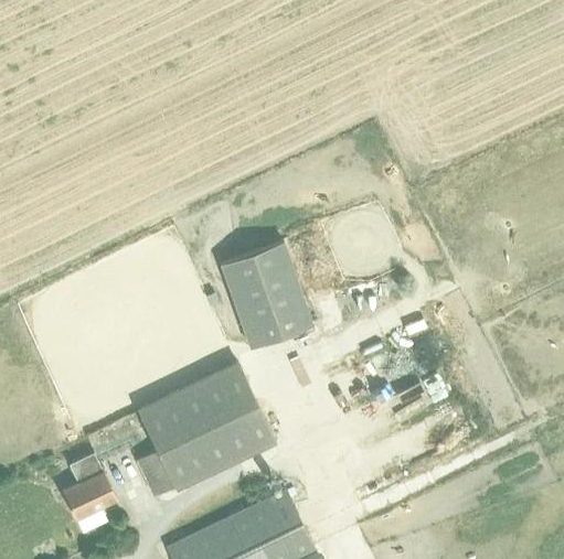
[(222,267),(252,351),(315,329),(285,245),(222,267)]
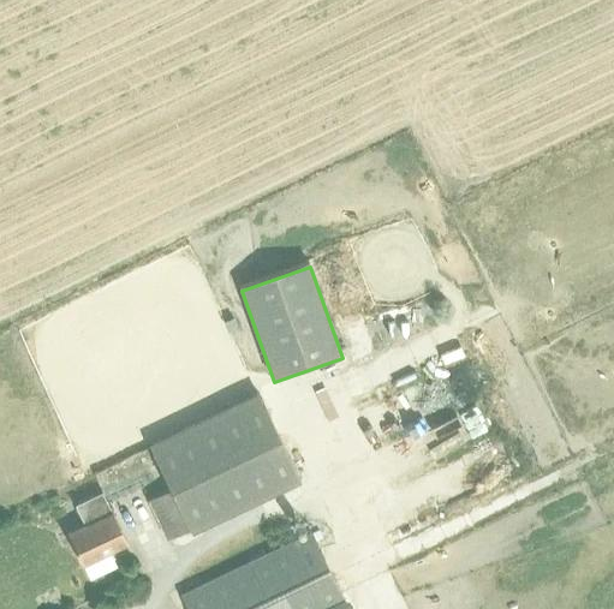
[(435,366),(442,382),(460,374),(453,358),(435,366)]
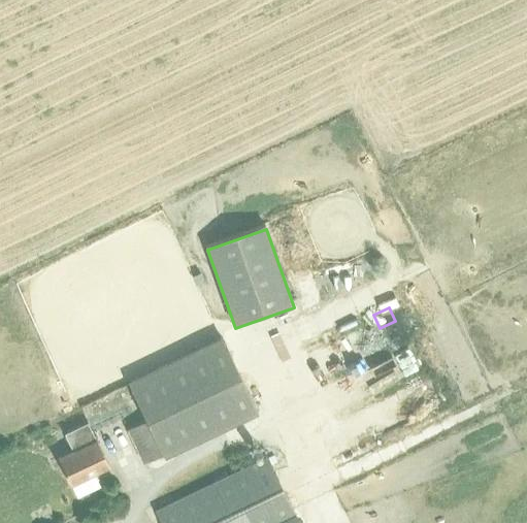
[(368,383),(420,361),(407,331),(362,351),(359,344),(348,349),(353,361),(358,358),(368,383)]
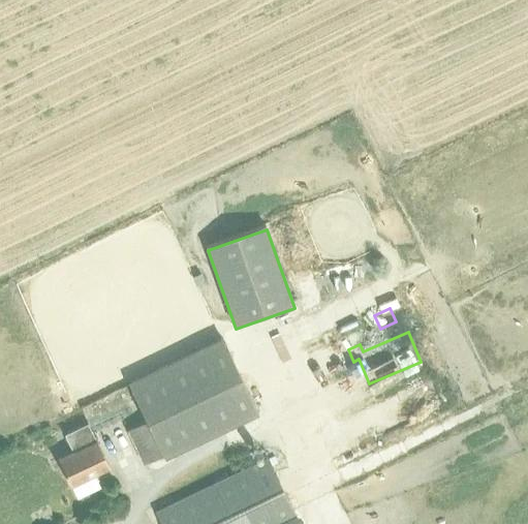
[(130,388),(148,425),(129,434),(145,468),(164,459),(165,462),(259,418),(223,342),(130,388)]
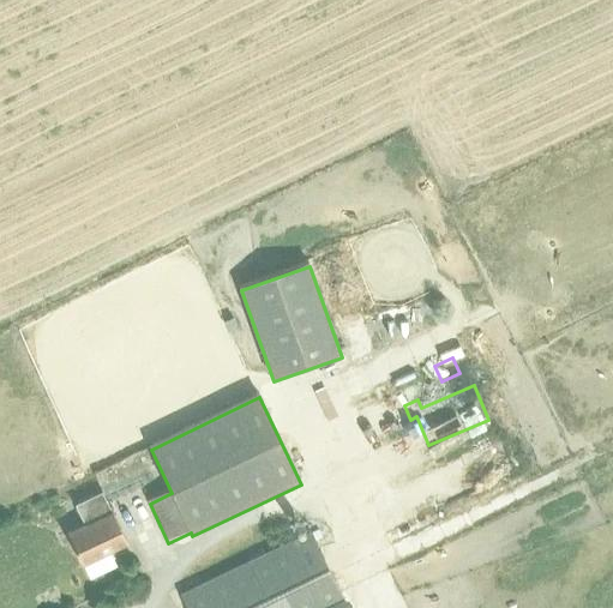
[(70,537),(84,567),(128,547),(113,516),(103,497),(77,509),(86,529),(70,537)]
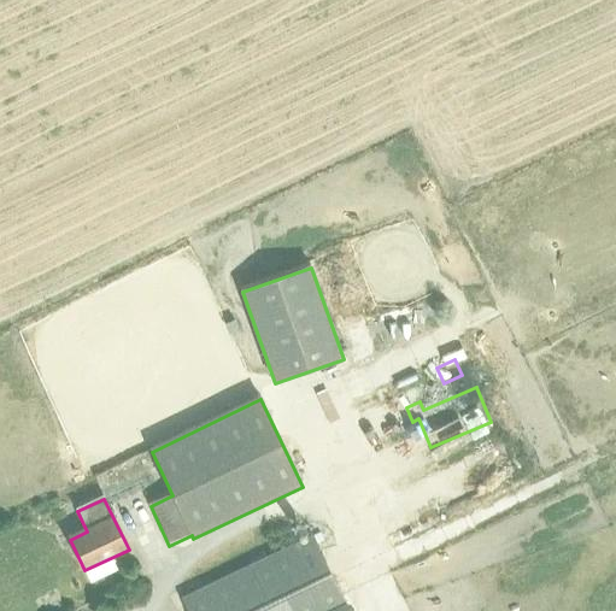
[(411,530),(416,544),(436,536),(432,523),(411,530)]
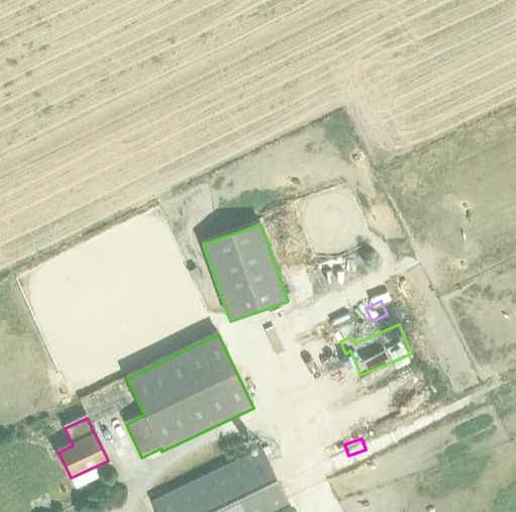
[(325,454),(329,465),(346,457),(342,447),(325,454)]
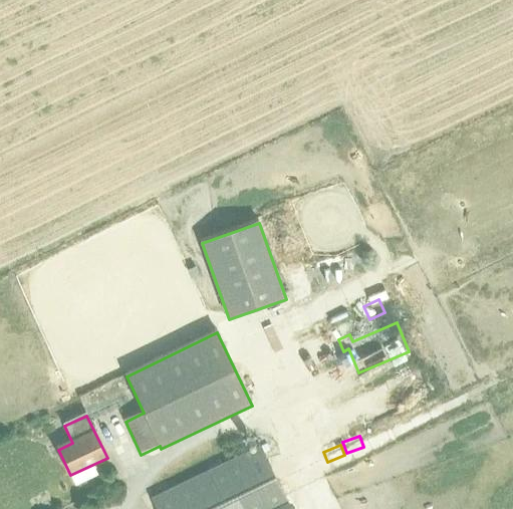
[(290,508),(288,505),(261,450),(153,502),(156,508),(290,508)]
